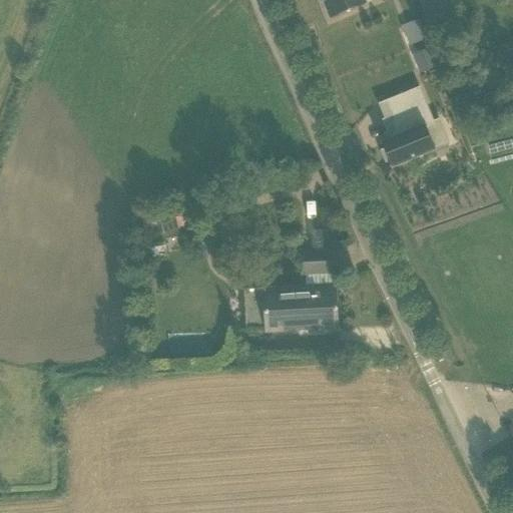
[(321,0),(322,1),(323,1),(331,18),(366,3),(364,0),(321,0)]
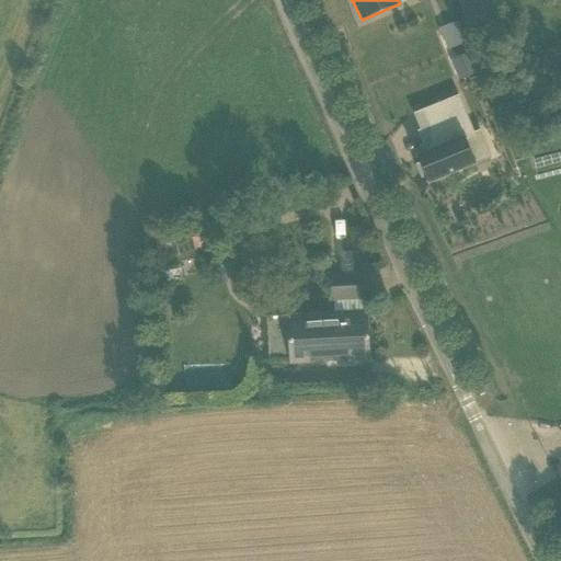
[(479,9),(464,12),(466,24),(485,20),(483,8),(479,9)]
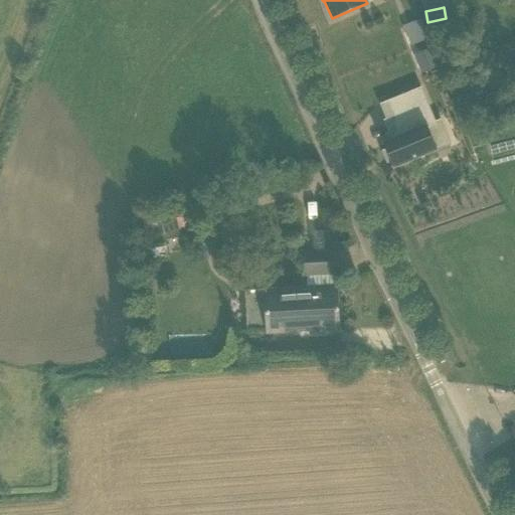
[(427,40),(419,19),(403,26),(411,46),(427,40)]
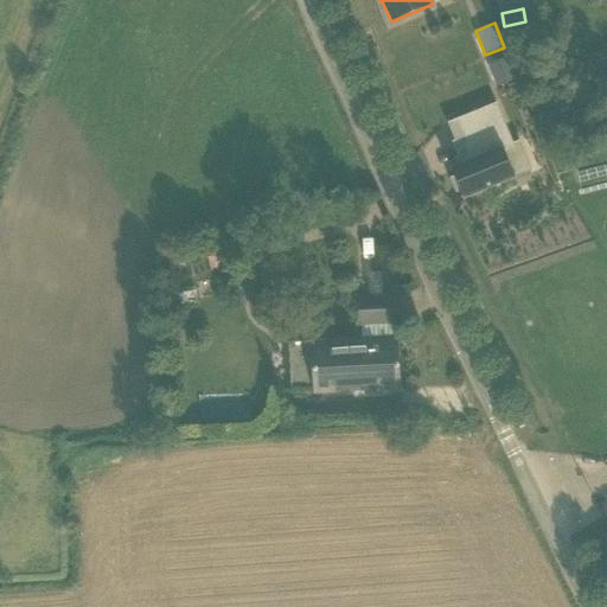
[(517,80),(508,58),(489,65),(497,88),(517,80)]
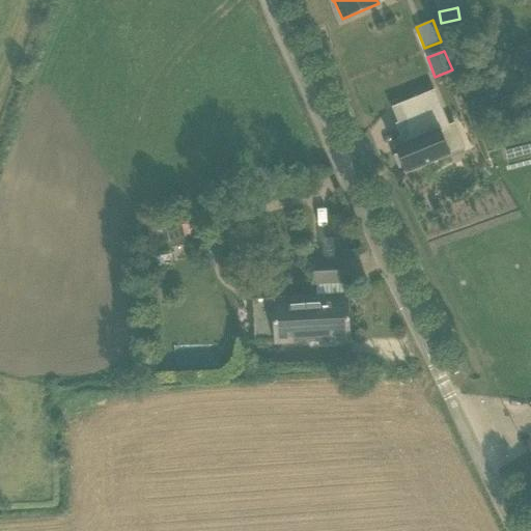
[(441,132),(449,129),(435,91),(394,108),(400,123),(397,124),(406,145),(396,148),(399,156),(396,158),(399,167),(403,165),(407,172),(450,155),(441,132)]
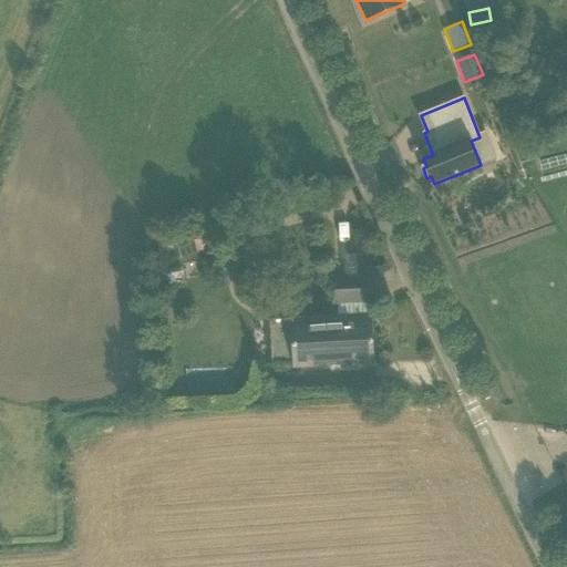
[(197,227),(155,238),(161,261),(204,251),(197,227)]
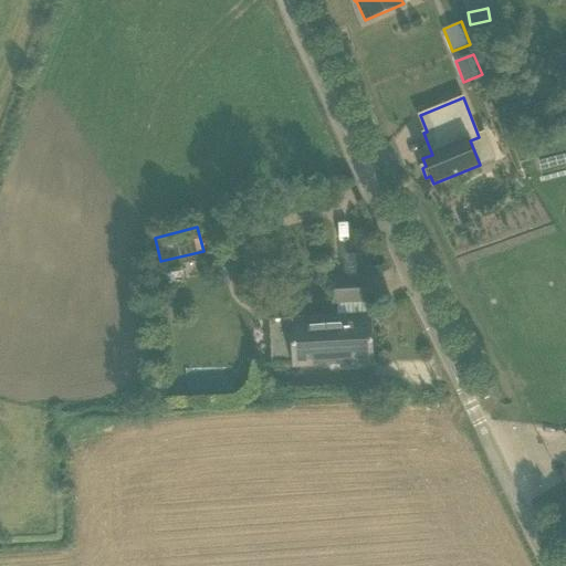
[(335,279),(337,304),(369,302),(368,276),(335,279)]
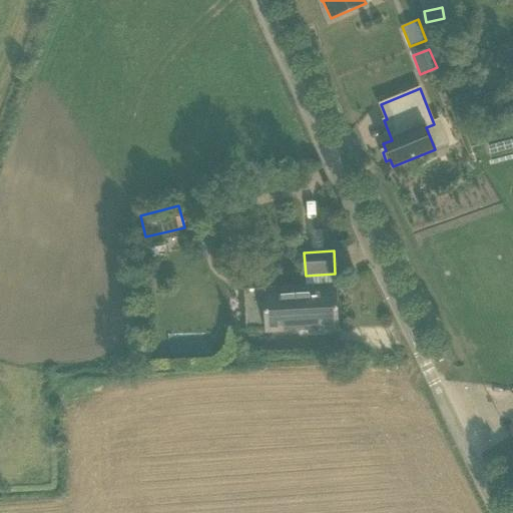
[(244,291),(246,330),(267,329),(319,326),(319,330),(332,329),(332,325),(338,325),(336,293),(335,293),(335,285),(244,291)]
